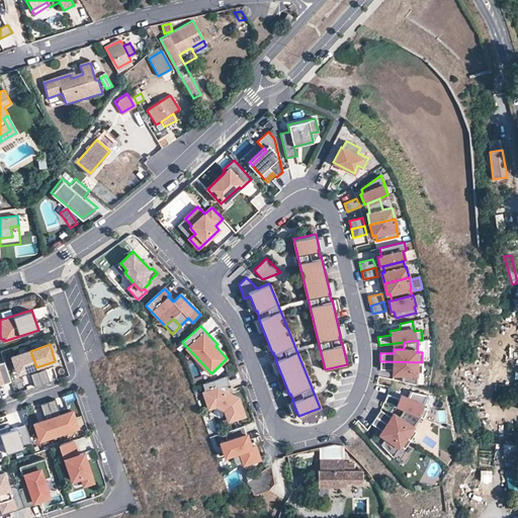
[(16,374),(36,367),(30,351),(10,357),(16,374)]
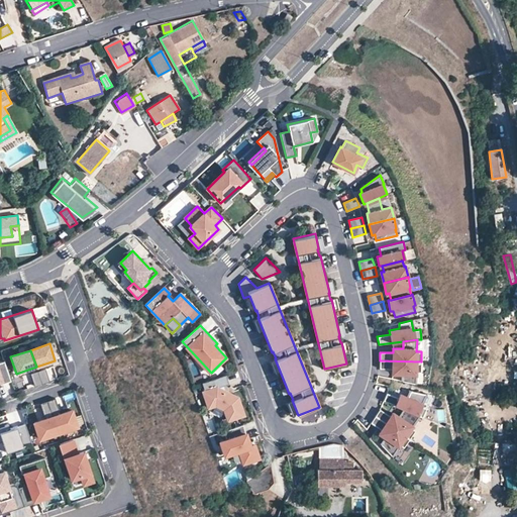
[(421,362),(380,360),(380,363),(379,369),(392,370),(392,374),(402,375),(401,381),(414,384),(415,372),(420,372),(421,362)]
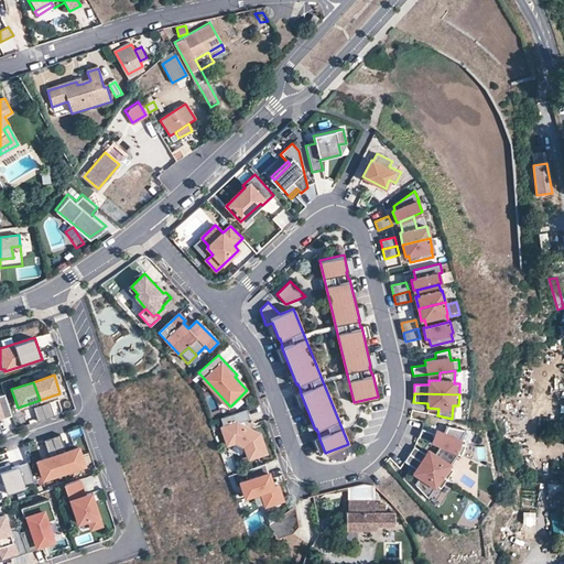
[(12,416),(4,394),(0,396),(0,418),(2,418),(3,420),(12,416)]
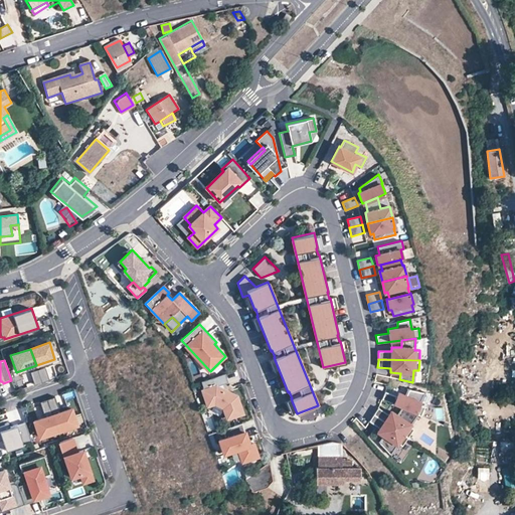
[(37,370),(42,383),(49,380),(44,367),(37,370)]
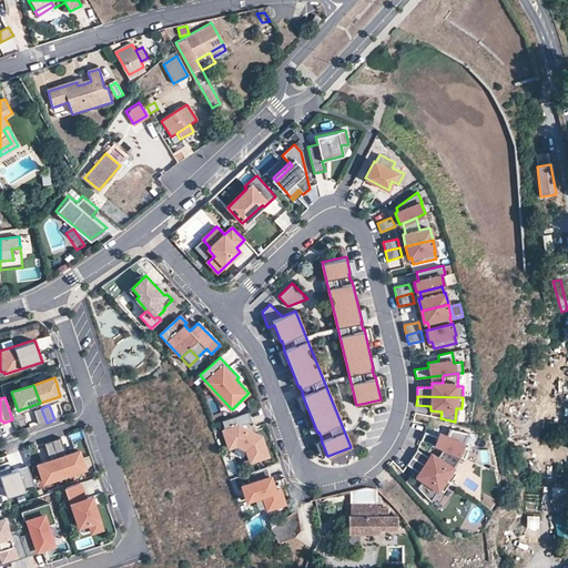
[(33,411),(38,425),(47,423),(41,408),(33,411)]
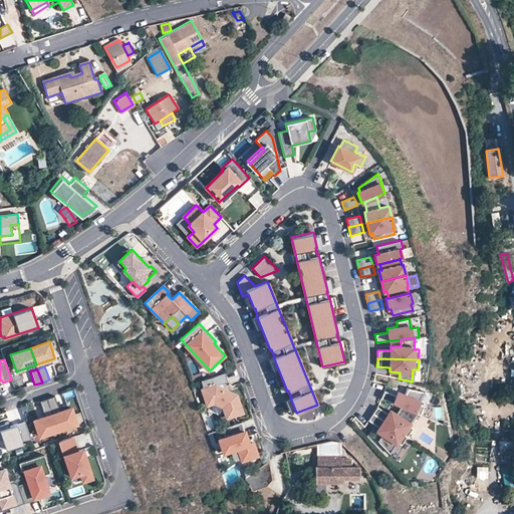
[(225,372),(201,381),(204,390),(202,390),(207,406),(215,403),(224,408),(227,419),(243,414),(237,396),(221,388),(220,386),(228,382),(225,372)]
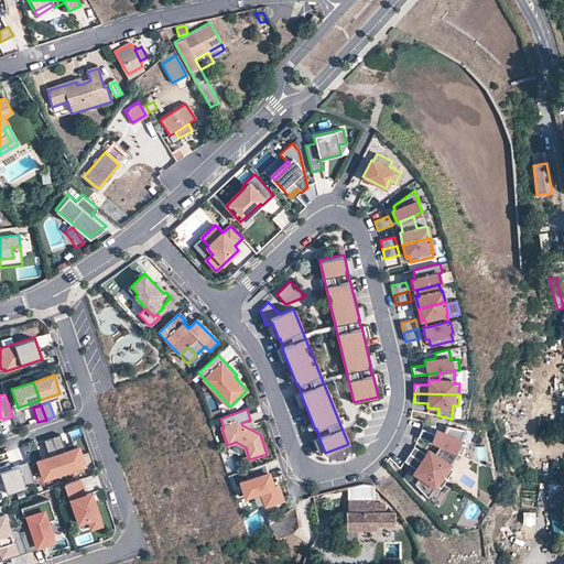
[(422,429),(419,437),(441,446),(457,454),(462,455),(465,445),(459,442),(465,430),(448,426),(444,433),(436,430),(435,434),(422,429)]
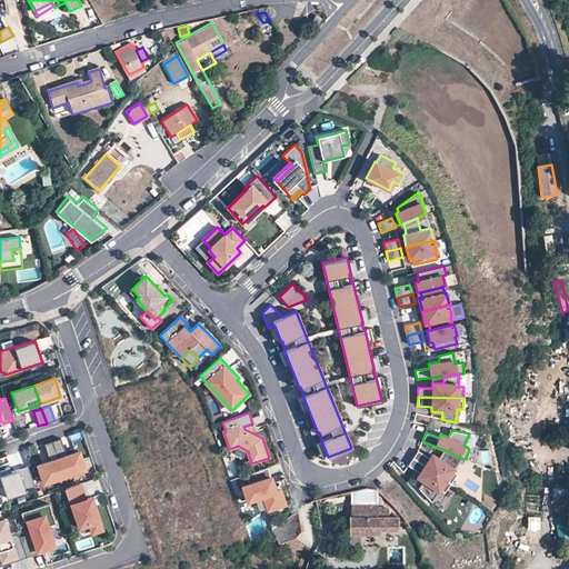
[(61,438),(52,441),(65,477),(86,470),(79,452),(67,456),(61,438)]
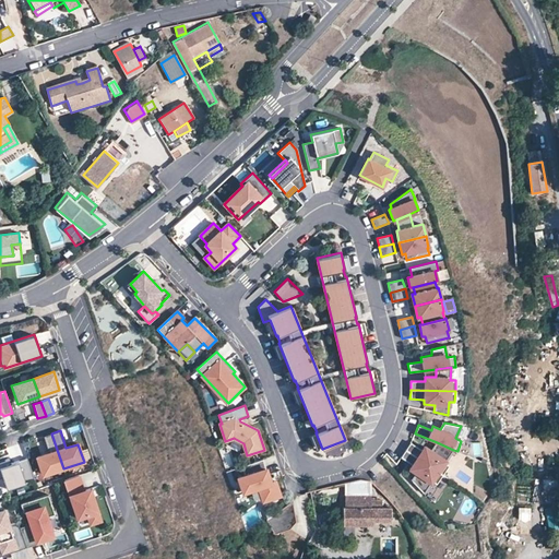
[(63,468),(51,433),(44,437),(49,454),(37,458),(44,475),(63,468)]
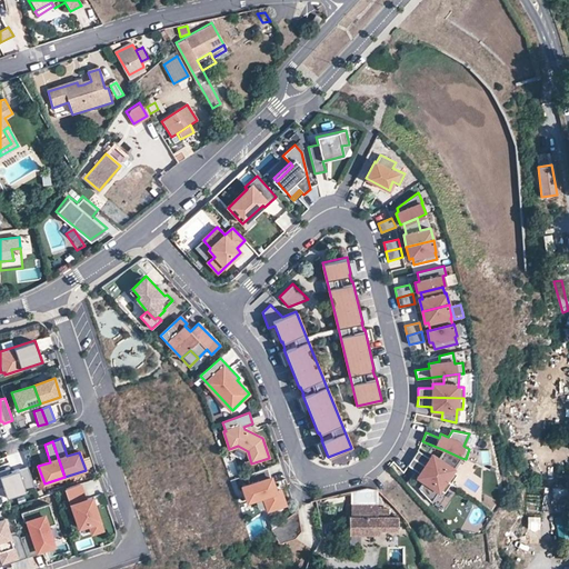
[(418,450),(413,458),(451,483),(457,475),(452,471),(461,458),(445,450),(439,459),(432,455),(430,458),(418,450)]
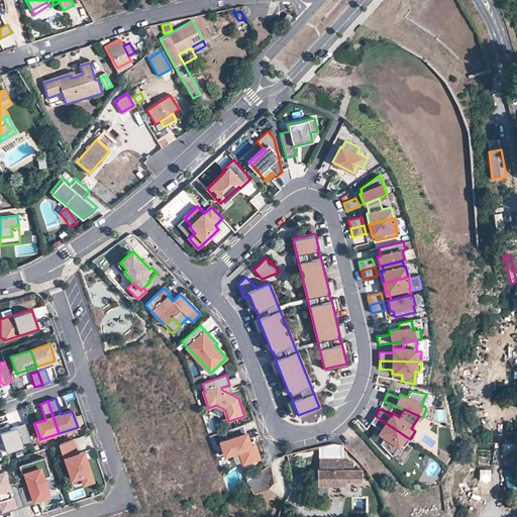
[(410,439),(376,416),(371,423),(382,430),(379,433),(386,437),(381,444),(392,456),(400,444),(404,447),(410,439)]
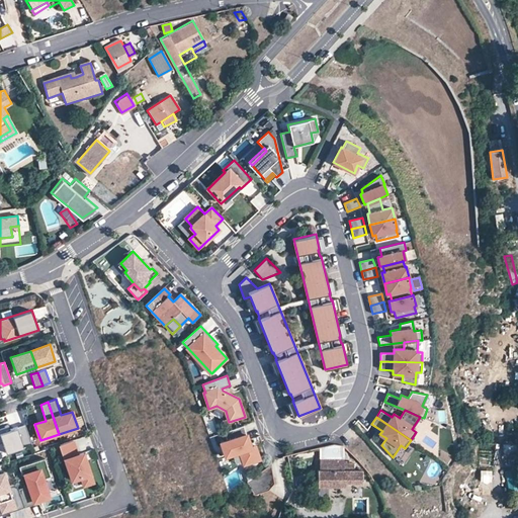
[(32,446),(25,425),(10,431),(8,426),(0,428),(0,443),(3,442),(7,454),(32,446)]
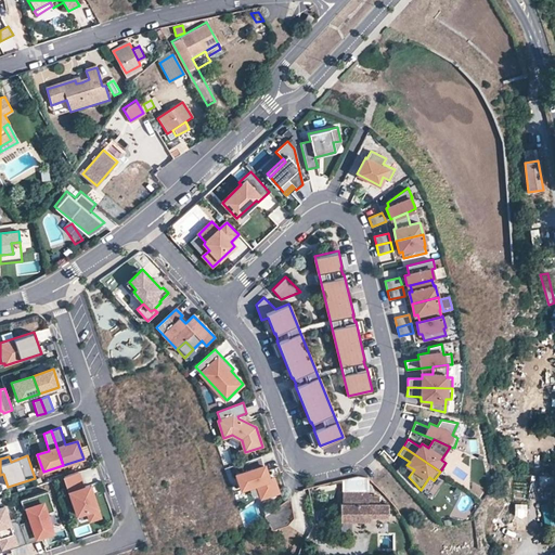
[(268,478),(260,456),(240,463),(243,472),(236,474),(241,489),(248,486),(257,483),(260,493),(261,498),(278,491),(273,477),(268,478)]
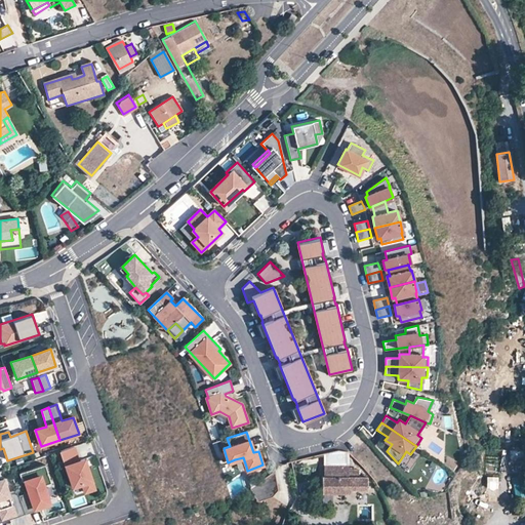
[(74,447),(61,451),(73,487),(82,484),(91,481),(84,459),(79,461),(74,447)]
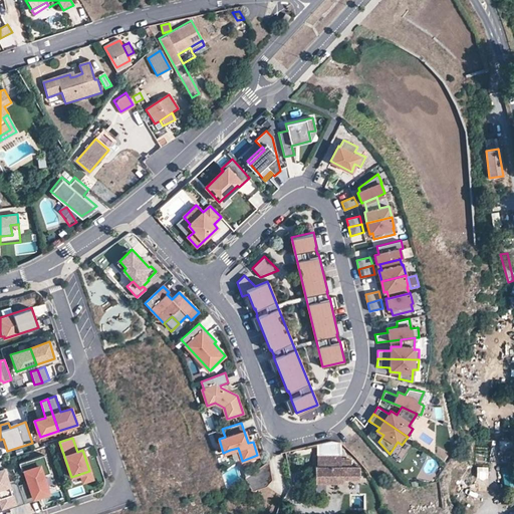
[(499,442),(499,451),(513,452),(513,442),(499,442)]
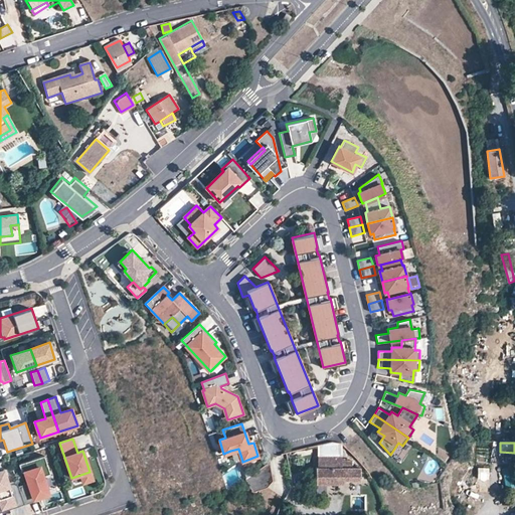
[(342,445),(317,444),(317,456),(342,457),(342,445)]
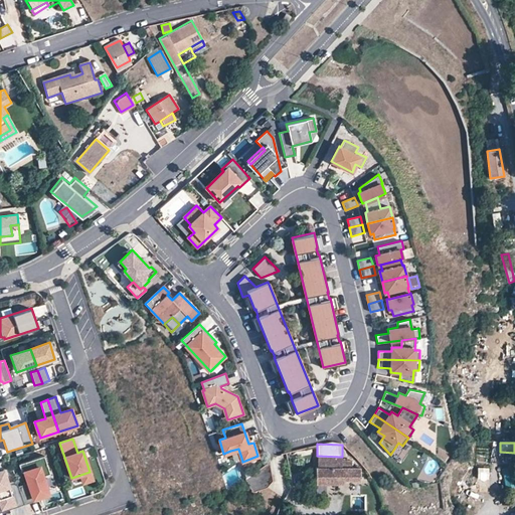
[(234,460),(241,458),(238,449),(230,451),(234,460)]
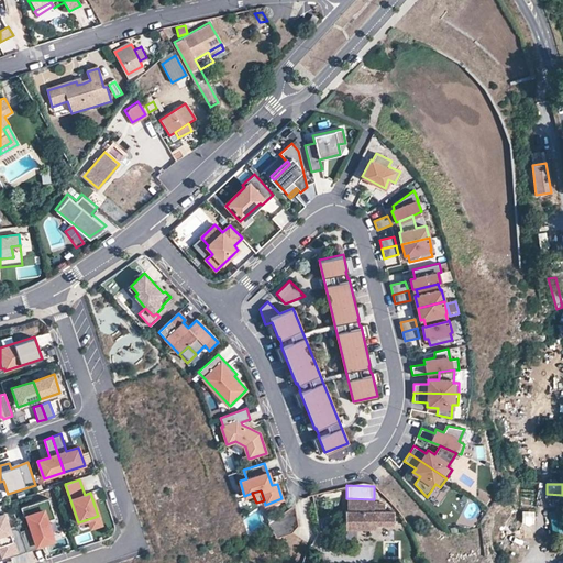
[(21,534),(26,552),(37,548),(36,542),(53,537),(47,521),(55,518),(48,498),(21,507),(24,517),(28,516),(32,530),(21,534)]
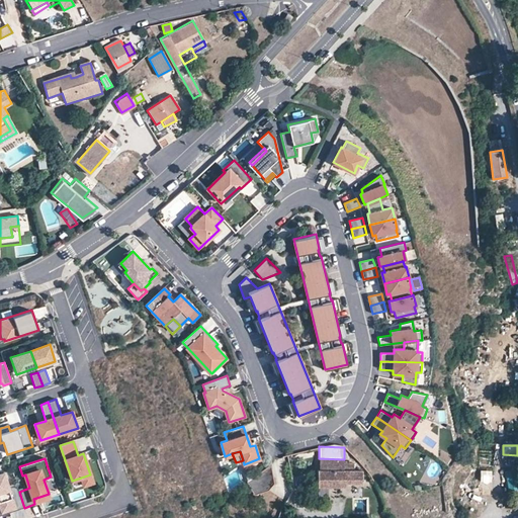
[(274,482),(270,465),(247,482),(253,494),(268,490),(274,482)]
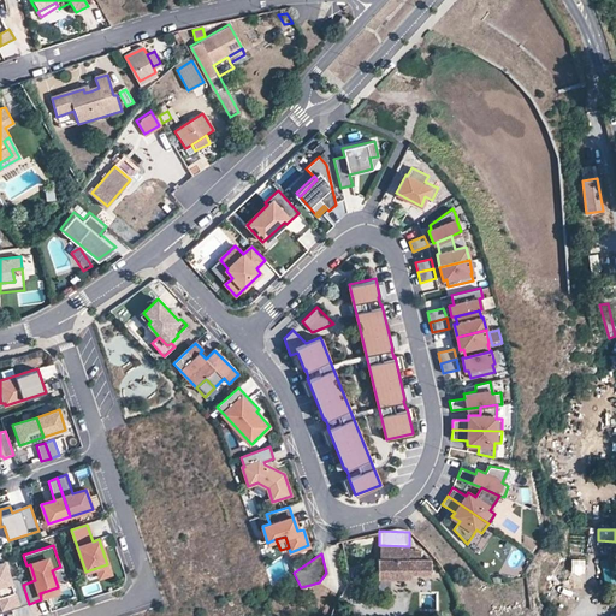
[(378,560),(377,579),(409,580),(409,575),(409,561),(378,560)]
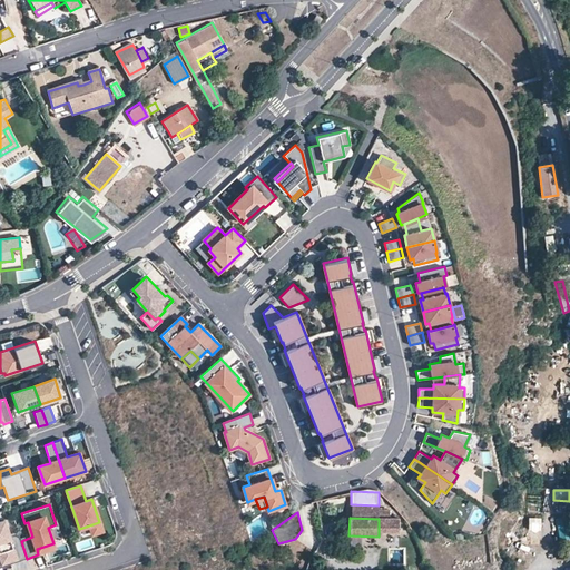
[(528,519),(529,533),(542,532),(541,518),(528,519)]
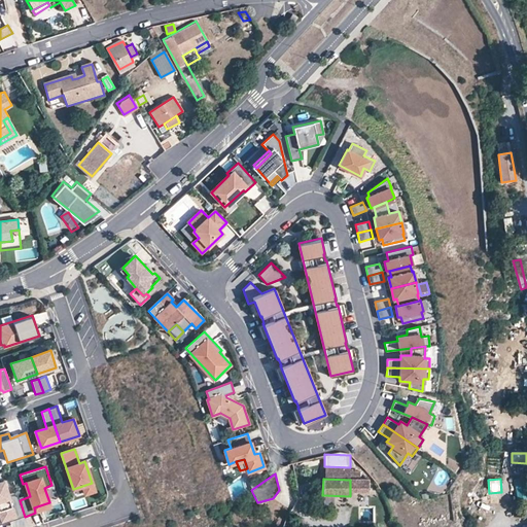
[(350,492),(367,493),(369,480),(350,480),(350,492)]
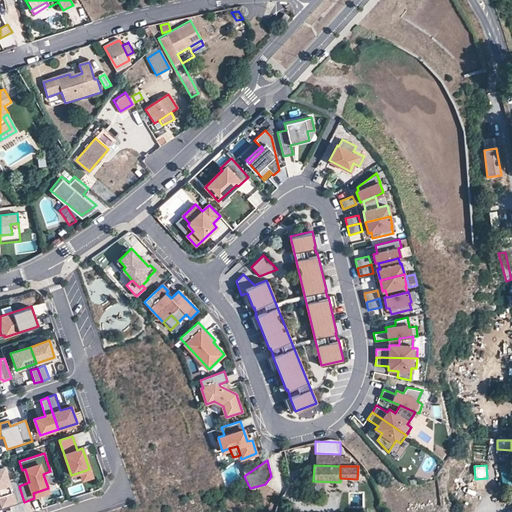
[(500,467),(502,486),(511,485),(509,466),(500,467)]
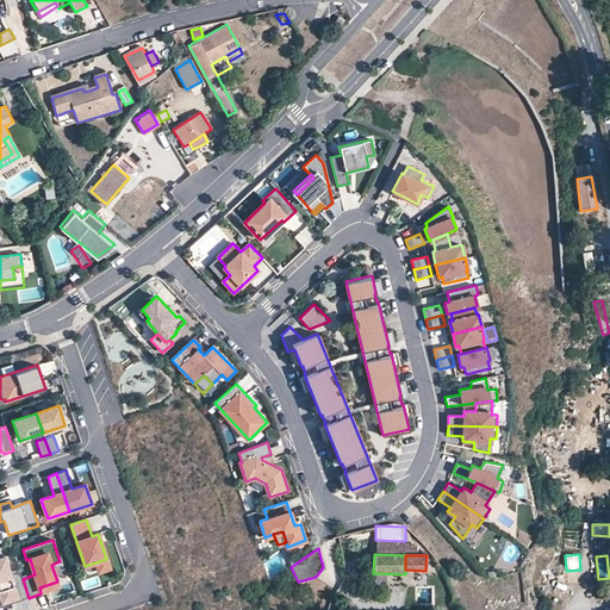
[(4,558),(0,558),(0,596),(2,604),(18,598),(18,602),(29,598),(23,579),(19,570),(10,573),(4,558)]
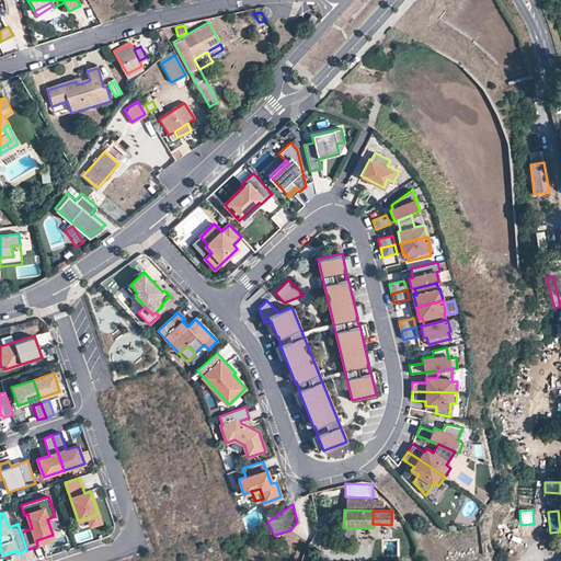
[(98,514),(88,517),(91,526),(101,523),(98,514)]
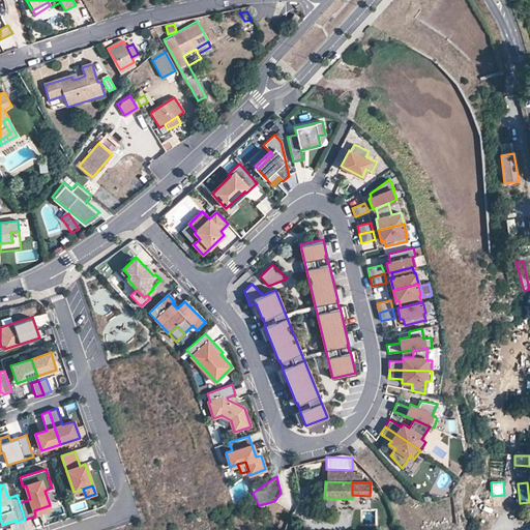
[(0,518),(0,528),(16,523),(16,520),(2,525),(0,518)]
